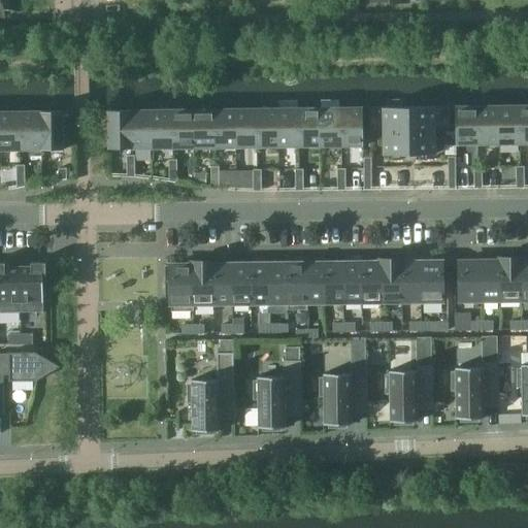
[(520,144),(519,105),(498,106),(498,144),(520,144)]
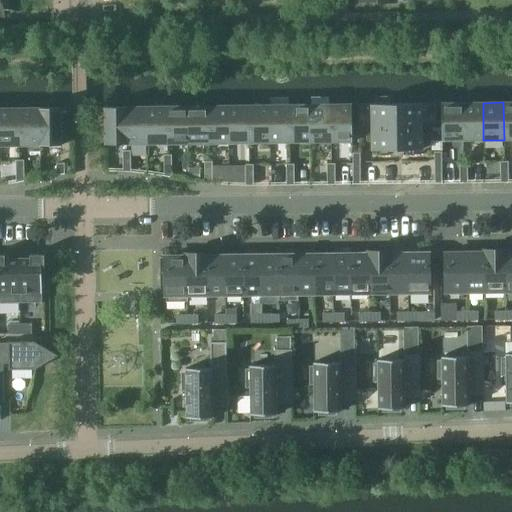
[(511,102),(503,102),(504,140),(511,139),(511,102)]
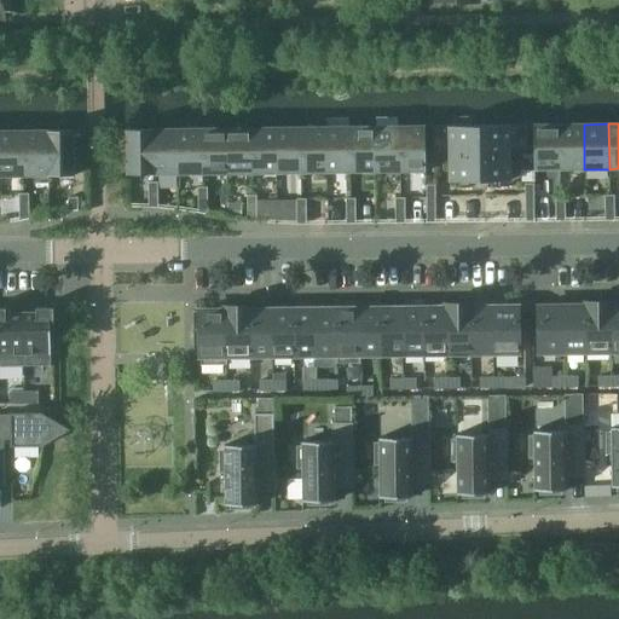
[(527,148),(527,125),(479,126),(480,189),(487,189),(487,181),(510,180),(510,148),(527,148)]
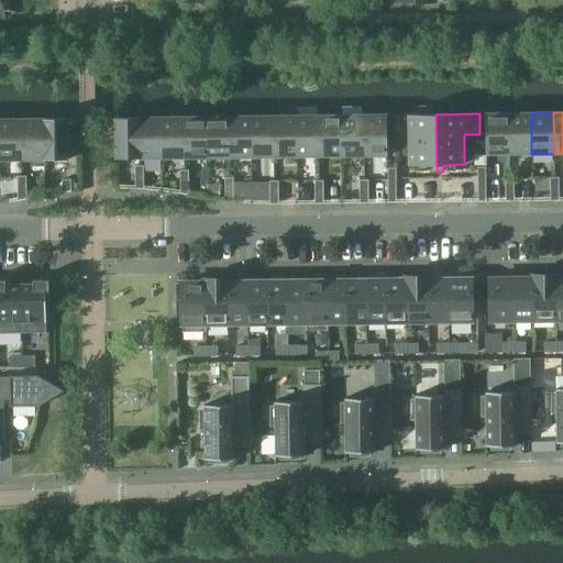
[(509,154),(509,113),(485,113),(486,154),(509,154)]
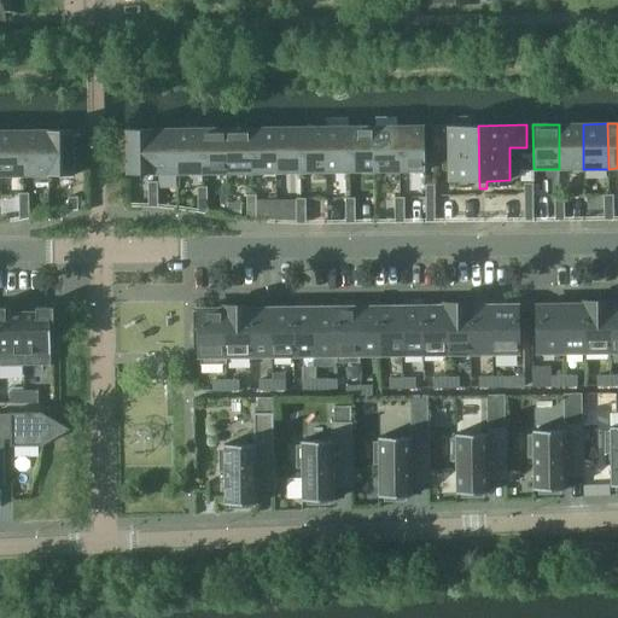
[(583,124),(559,124),(559,169),(583,169),(583,124)]
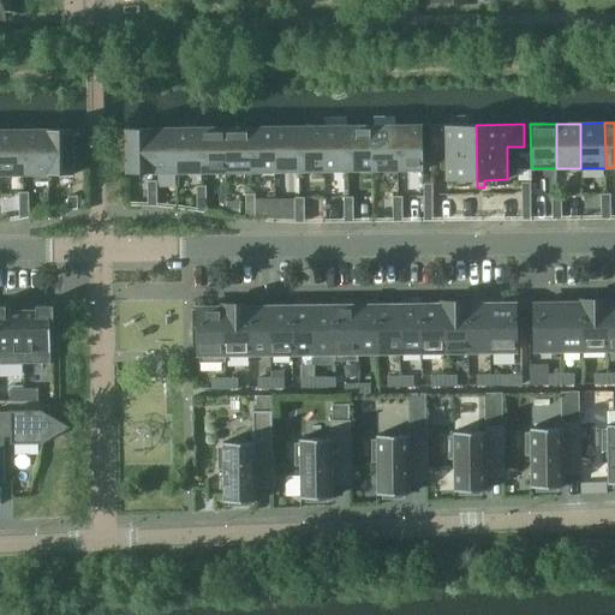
[(372,126),(372,171),(398,171),(396,125),(372,126)]
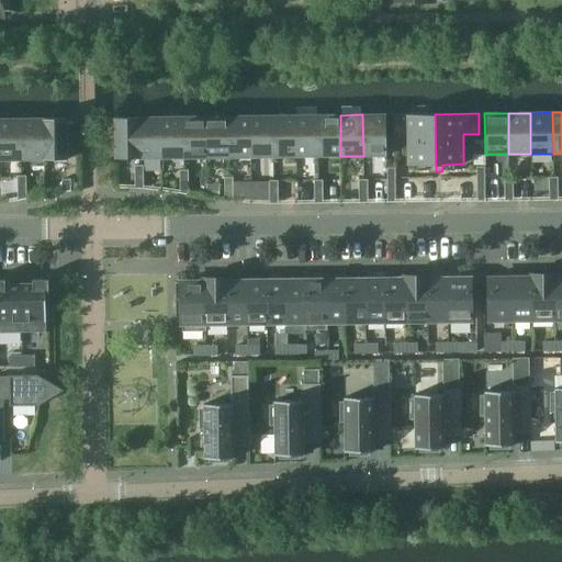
[(362,114),(363,156),(386,156),(386,114),(362,114)]
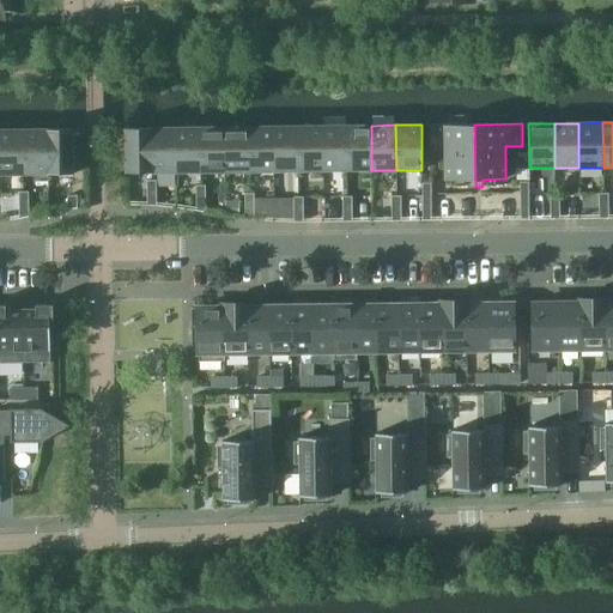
[(475,187),(474,125),(428,125),(428,147),(444,147),(445,180),(468,180),(468,187),(475,187)]
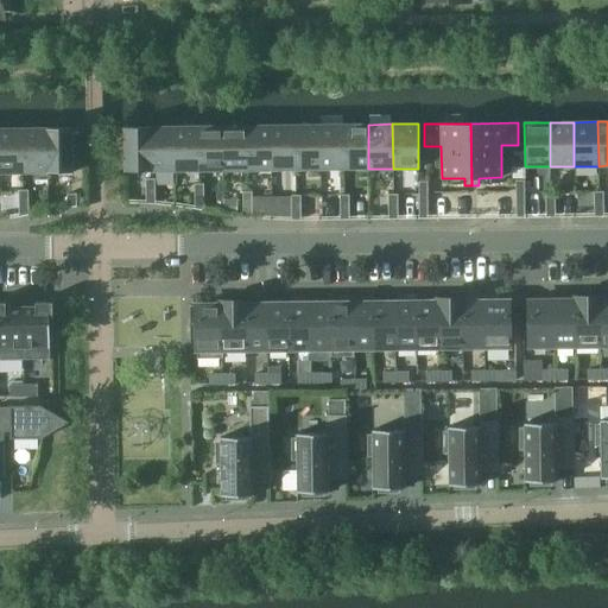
[(296,126),(296,170),(320,170),(320,125),(296,126)]
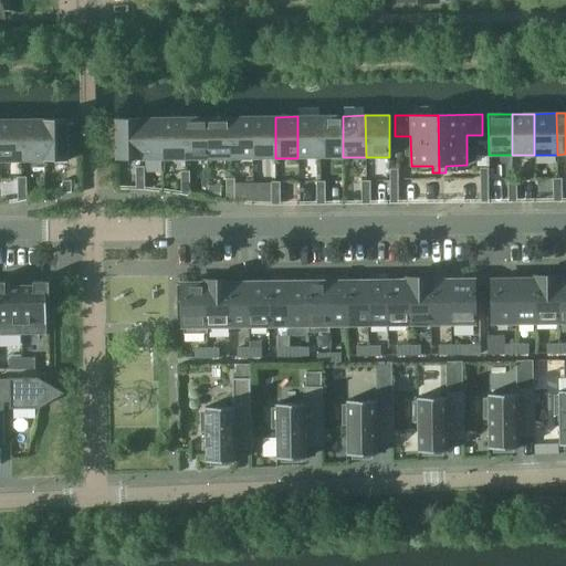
[(297,116),(297,158),(321,157),(320,116),(297,116)]
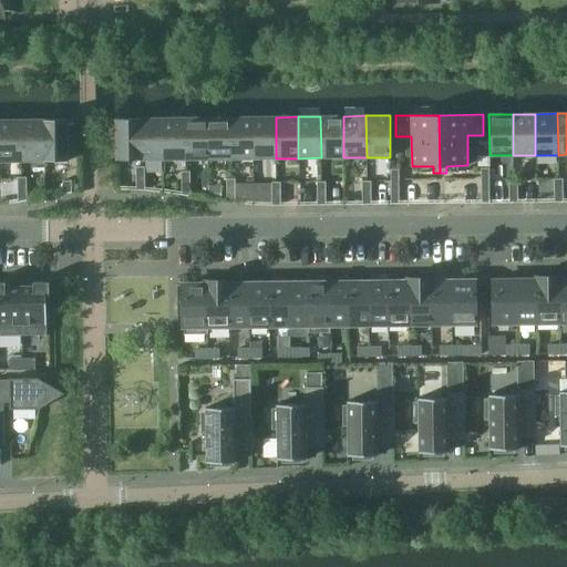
[(320,116),(321,157),(343,157),(343,116),(320,116)]
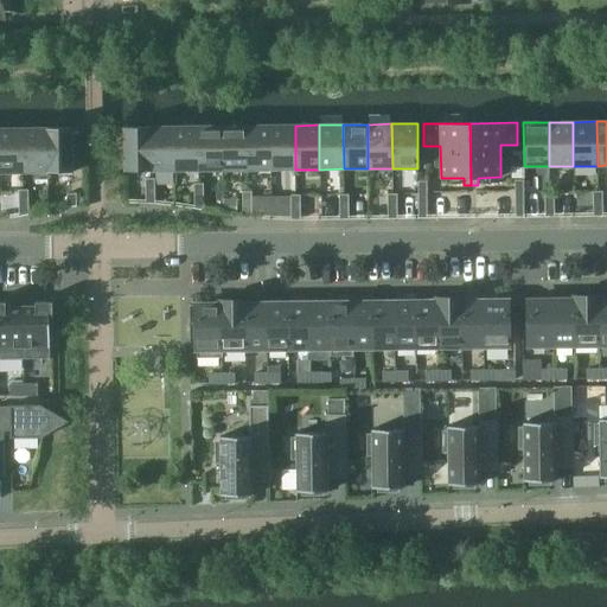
[(174,127),(174,171),(198,171),(198,126),(174,127)]
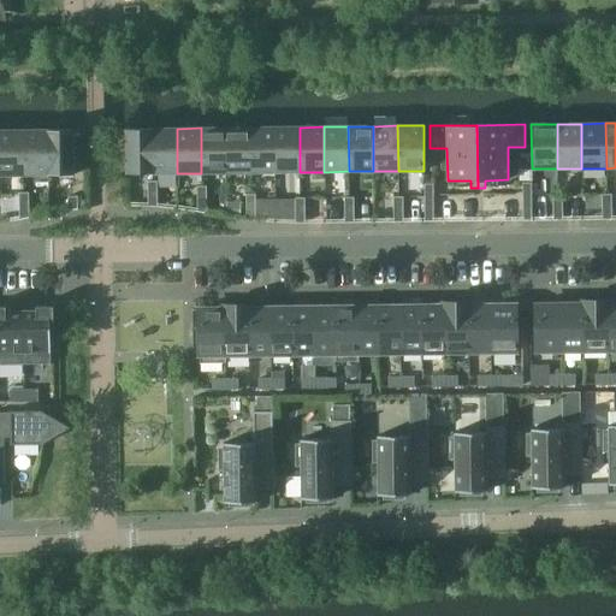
[(201,128),(201,173),(226,173),(225,128),(201,128)]
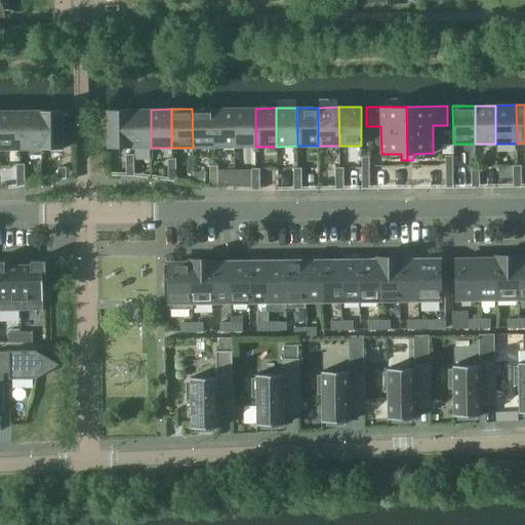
[(192,109),(193,148),(213,147),(213,109),(192,109)]
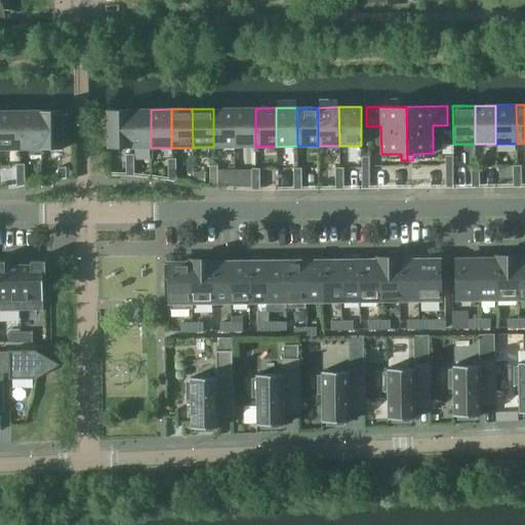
[(213,109),(213,147),(235,147),(234,109),(213,109)]
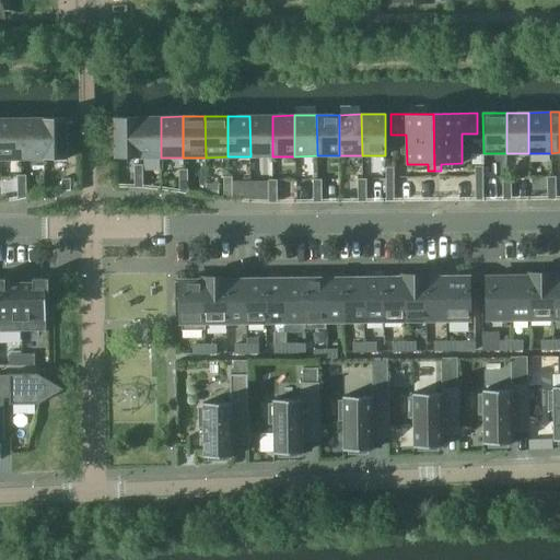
[(249,116),(251,156),(272,156),(272,116),(249,116)]
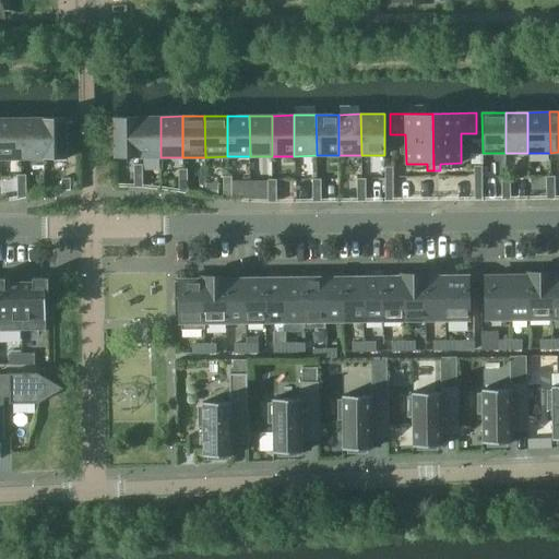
[(138,117),(115,117),(115,158),(139,157),(138,117)]
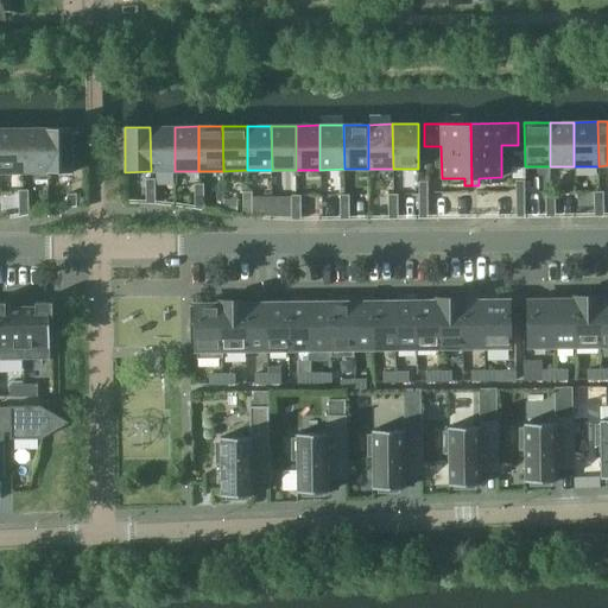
[(150,127),(151,171),(175,171),(175,127),(150,127)]
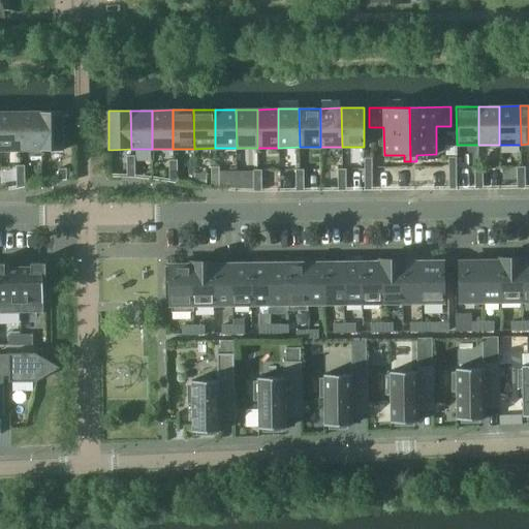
[(0,112),(0,150),(21,151),(20,112),(0,112)]
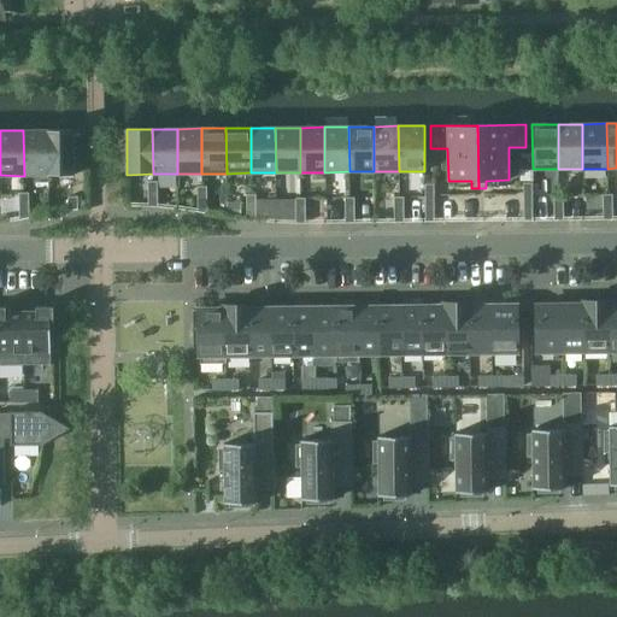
[(23,130),(24,176),(48,175),(48,130),(23,130)]
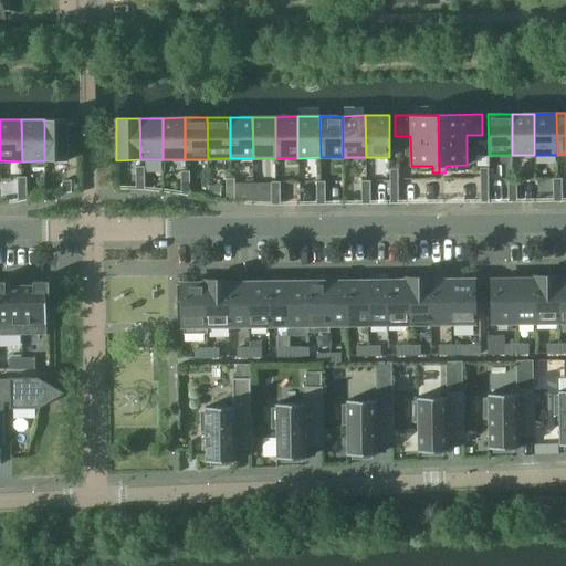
[(44,119),(44,160),(67,160),(67,119),(44,119)]
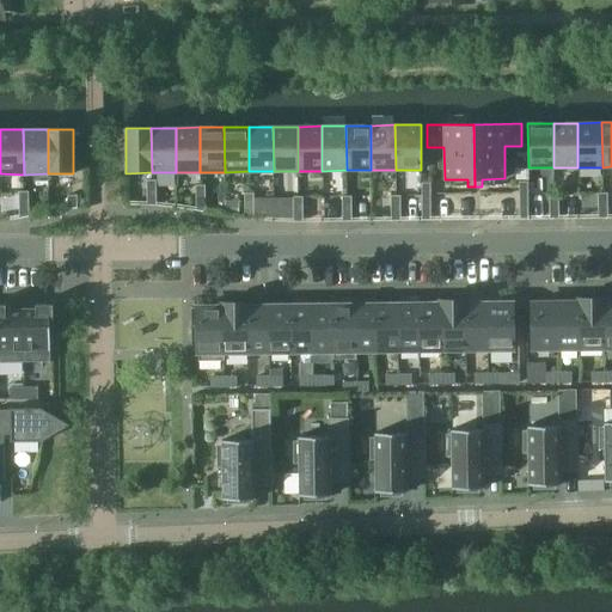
[(146,193),(157,193),(155,181),(146,181),(146,193)]
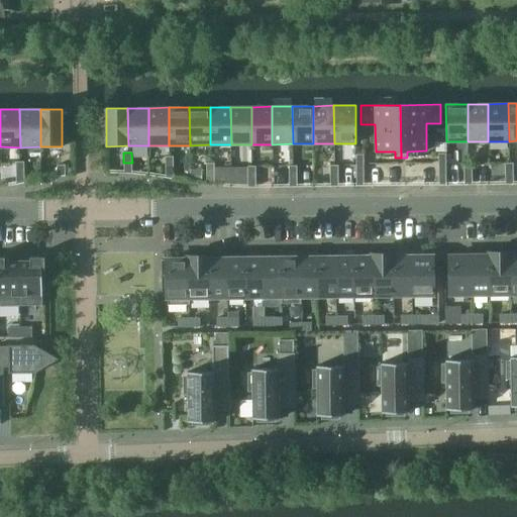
[(166,167),(174,167),(174,157),(166,157),(166,167)]
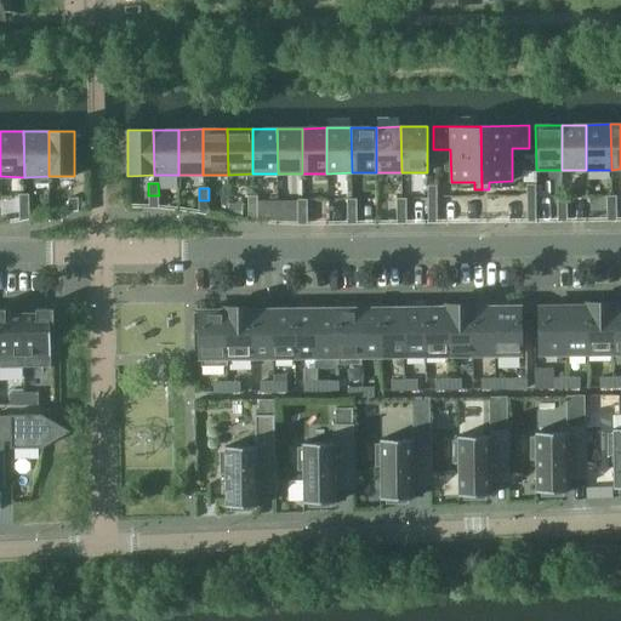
[(20,208),(29,206),(29,194),(20,194),(20,208)]
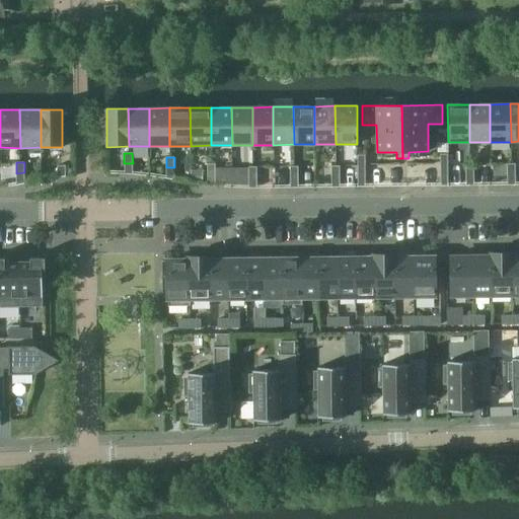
[(124,163),(125,174),(133,174),(133,163),(124,163)]
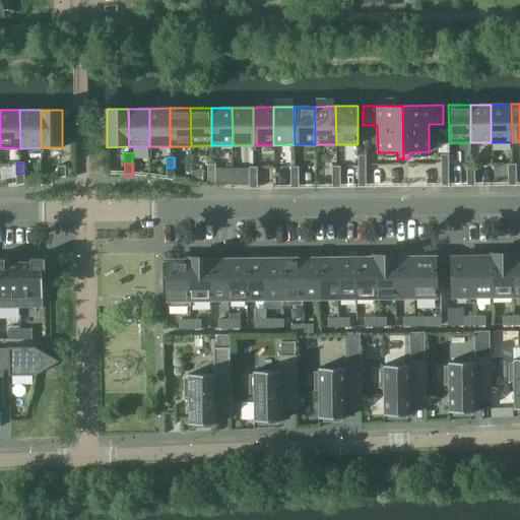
[(207,175),(216,175),(215,164),(207,164),(207,175)]
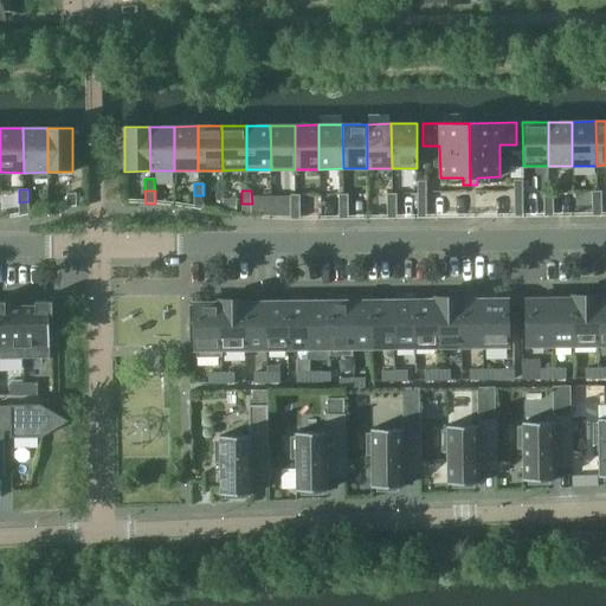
[(601,191),(592,191),(592,204),(601,204),(601,191)]
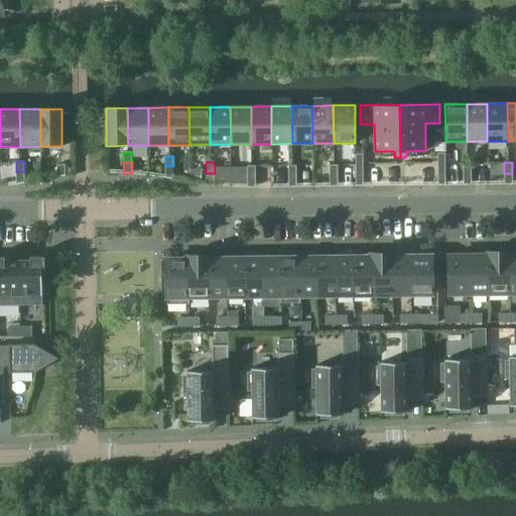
[(471,163),(463,163),(463,173),(471,173),(471,163)]
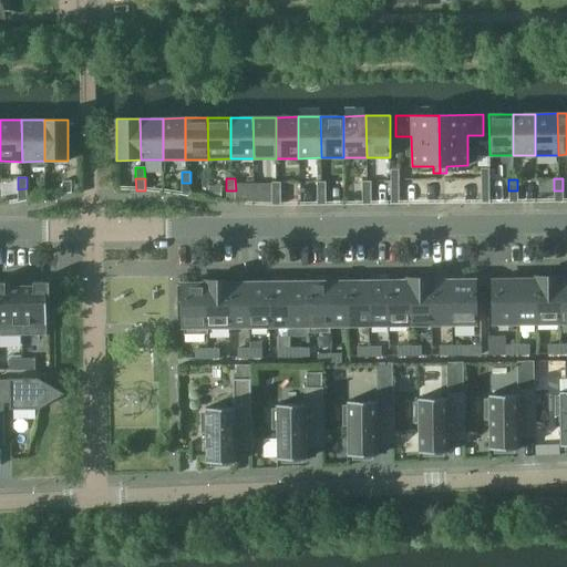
[(63,181),(63,194),(72,193),(72,181),(63,181)]
